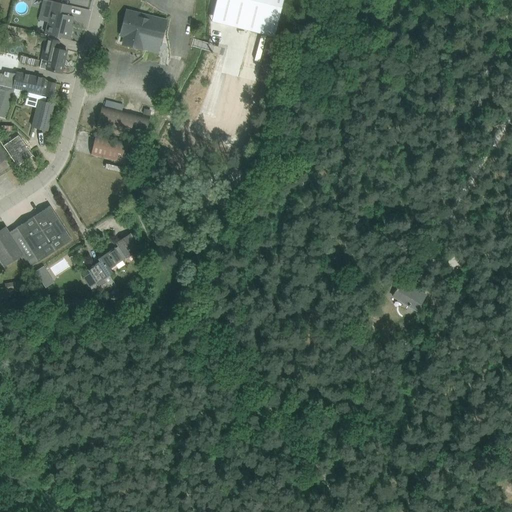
[(51,0),(43,0),(41,10),(50,12),(48,22),(45,33),(47,34),(70,39),(72,29),(70,28),(71,24),(73,16),(69,15),(72,5),(55,1),(51,0)]
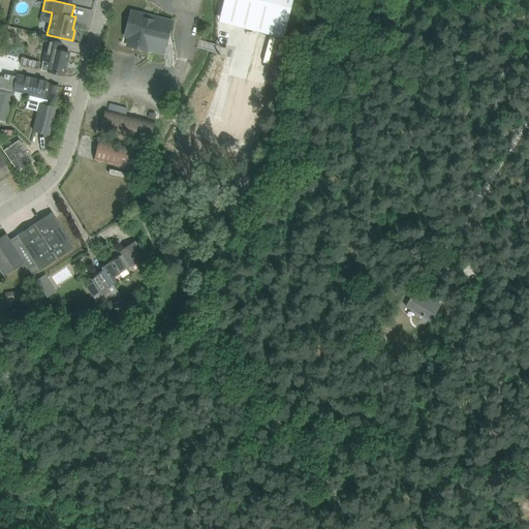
[(165,44),(170,22),(132,12),(127,35),(131,36),(129,44),(146,49),(149,40),(165,44)]
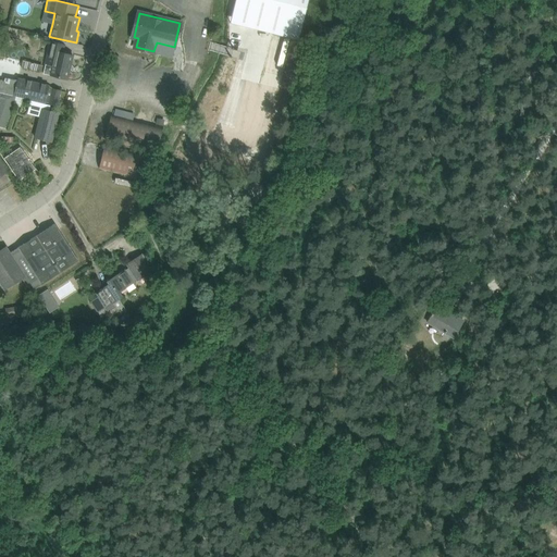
[(48,62),(45,73),(52,74),(67,78),(73,56),(62,52),(64,45),(52,41),(48,62)]
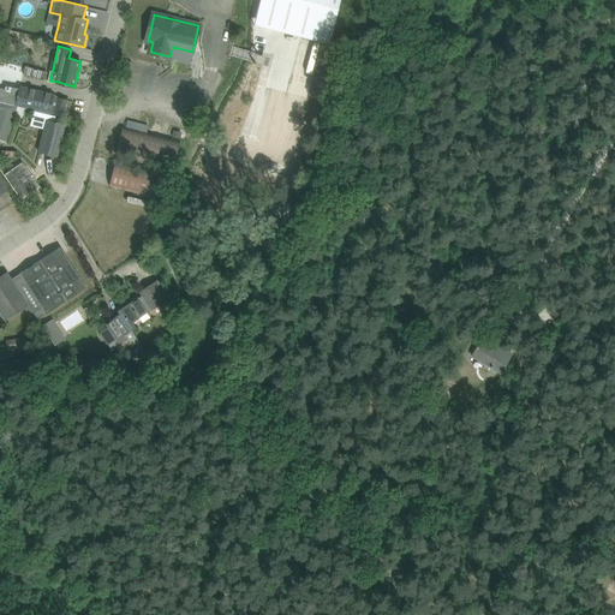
[(0,102),(16,106),(21,87),(25,67),(0,60),(0,102)]
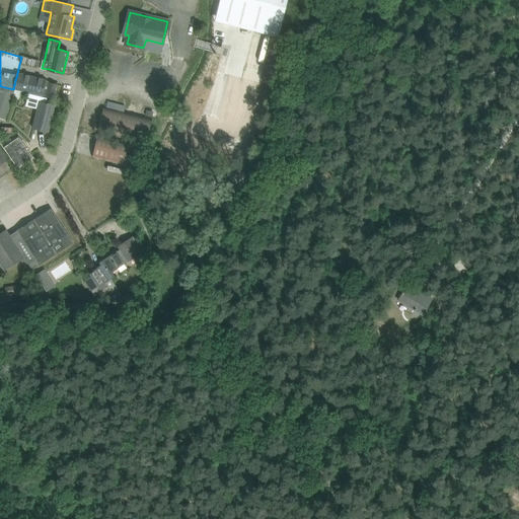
[(13,89),(15,90),(54,98),(57,84),(49,82),(49,84),(45,83),(46,79),(17,73),(13,89)]
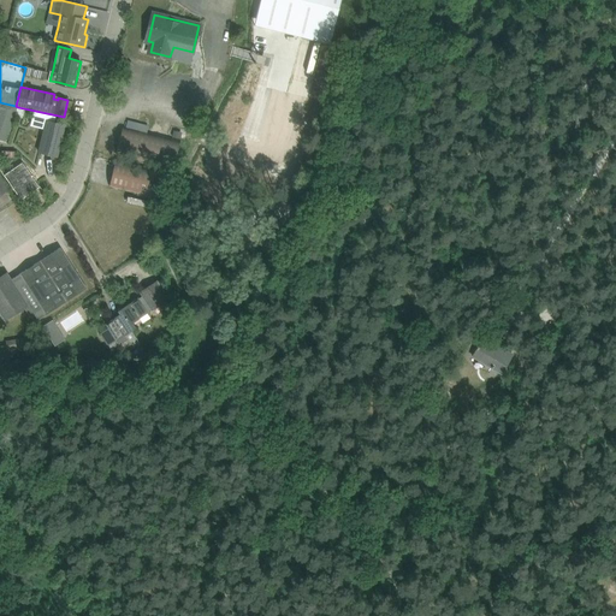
[(7,138),(18,107),(16,106),(0,102),(0,138),(4,141),(5,137),(7,138)]
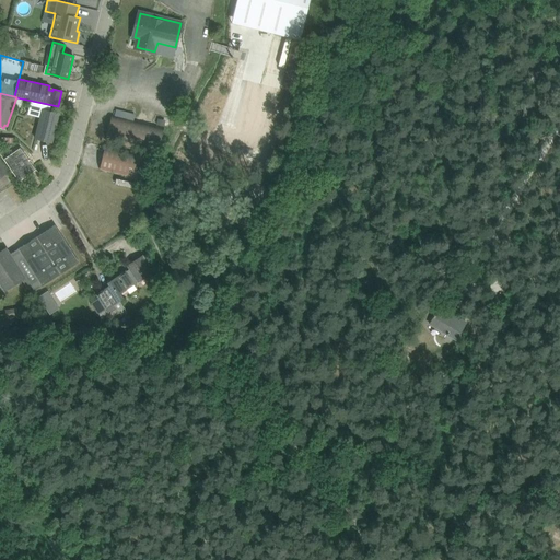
[(42,108),(35,139),(53,143),(60,113),(42,108)]
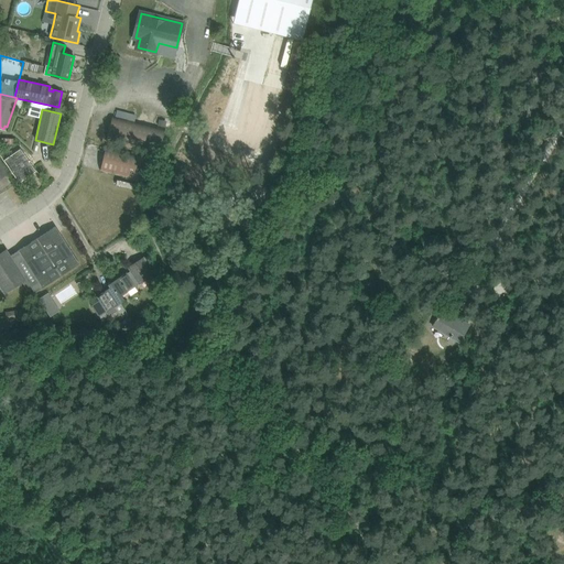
[(159,154),(164,128),(114,115),(107,141),(159,154)]
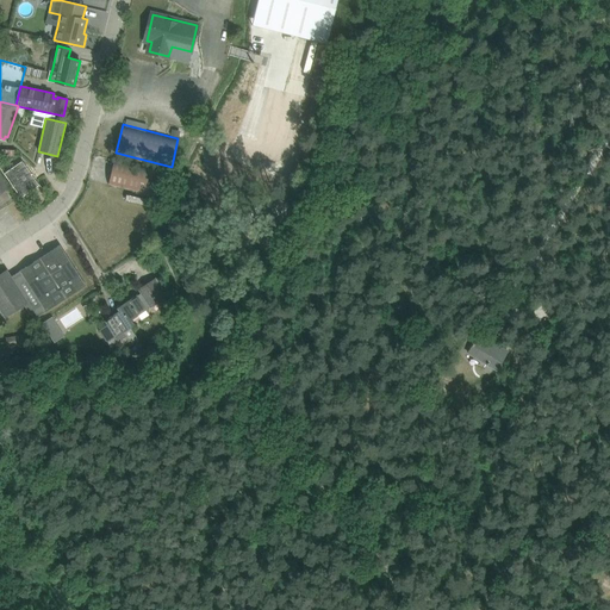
[(110,184),(155,195),(161,170),(114,160),(110,184)]
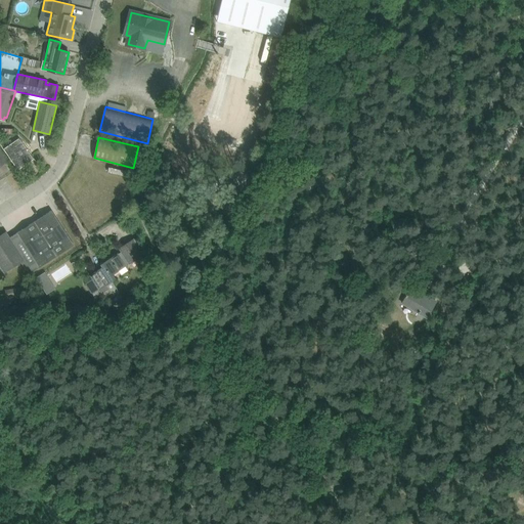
[(19,138),(3,148),(17,170),(34,159),(19,138)]
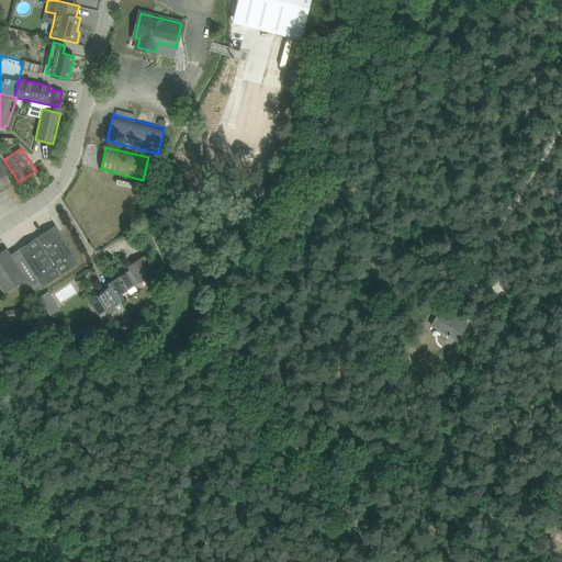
[(143,186),(116,179),(115,184),(142,190),(143,186)]
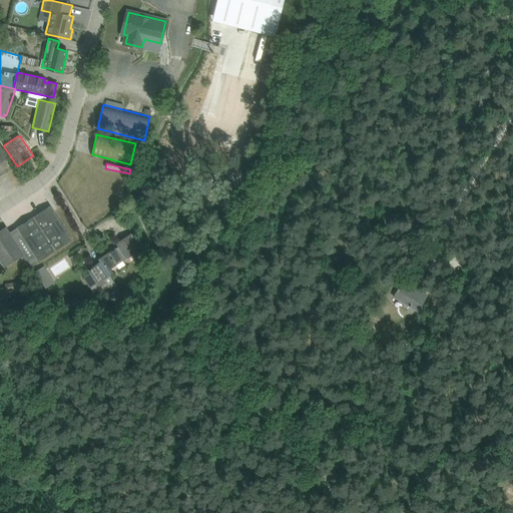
[(32,266),(38,262),(73,239),(51,205),(10,232),(24,254),(32,266)]
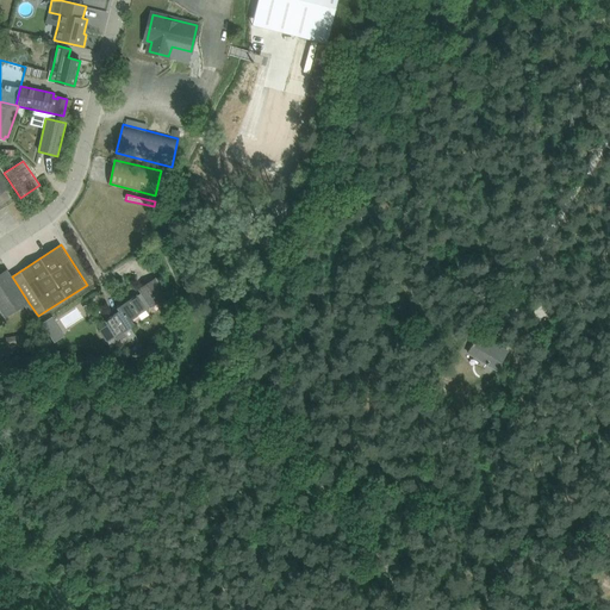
[(12,277),(7,271),(0,274),(0,309),(6,318),(29,303),(12,277)]
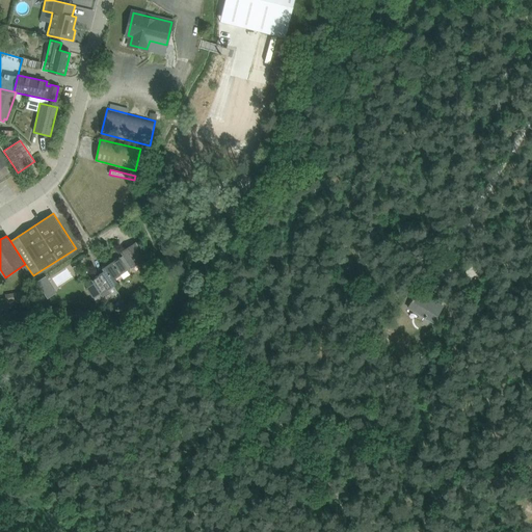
[(131,268),(147,258),(135,241),(121,251),(124,256),(124,257),(131,268)]
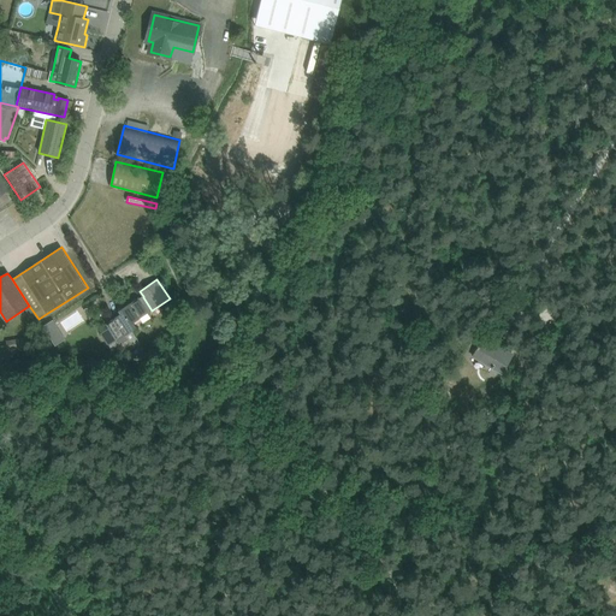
[(137,338),(132,330),(136,327),(134,323),(148,313),(140,300),(138,297),(124,307),(129,315),(126,317),(128,319),(125,320),(137,338)]
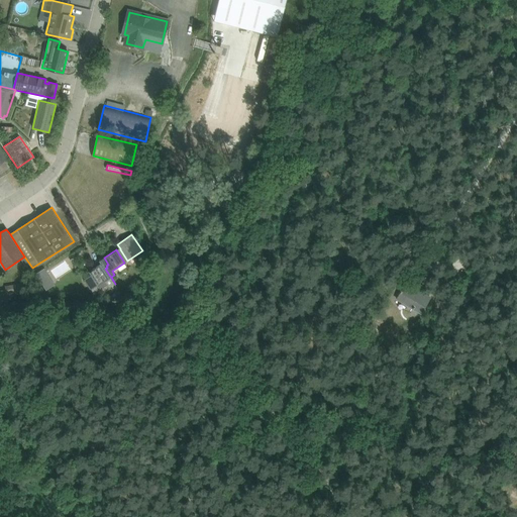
[(90,272),(92,276),(84,281),(91,291),(99,285),(101,289),(107,286),(108,288),(115,284),(105,269),(107,268),(106,266),(108,265),(104,257),(100,261),(102,264),(90,272)]
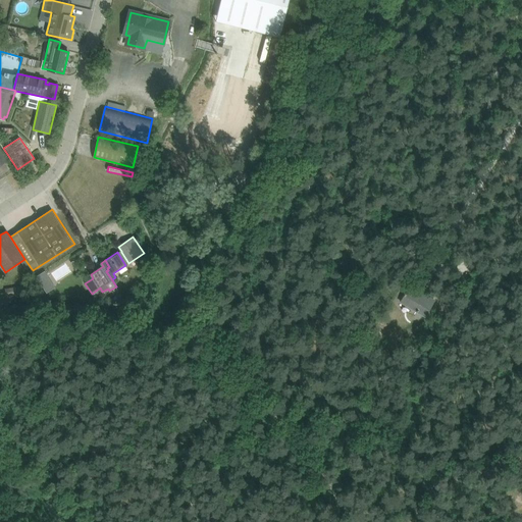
[(37,276),(47,293),(54,289),(43,271),(37,276)]
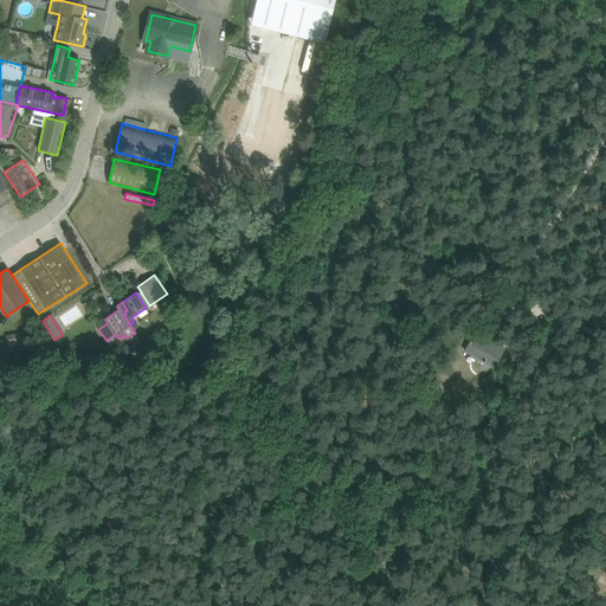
[(7,345),(25,343),(26,345),(32,343),(32,339),(31,331),(24,333),(24,331),(6,334),(7,345)]
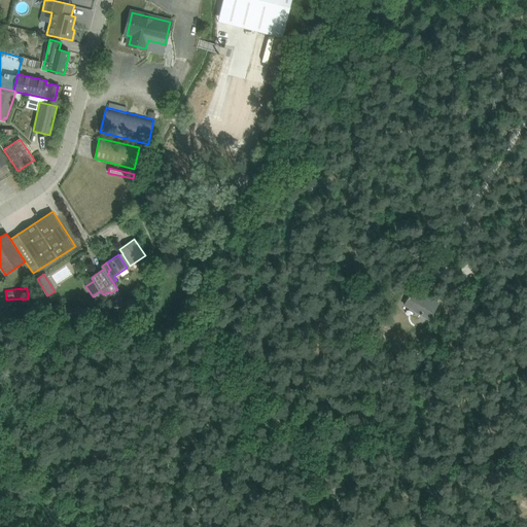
[(405,305),(429,319),(438,303),(414,288),(409,297),(405,305)]
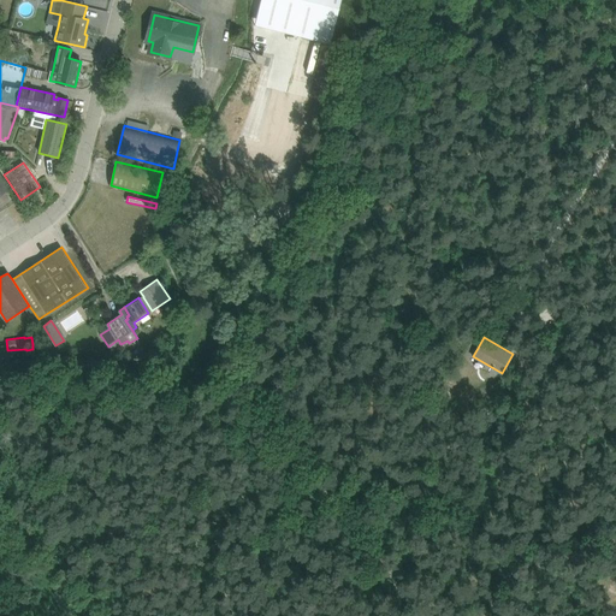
[(150,359),(159,354),(154,348),(147,353),(147,354),(150,359)]
